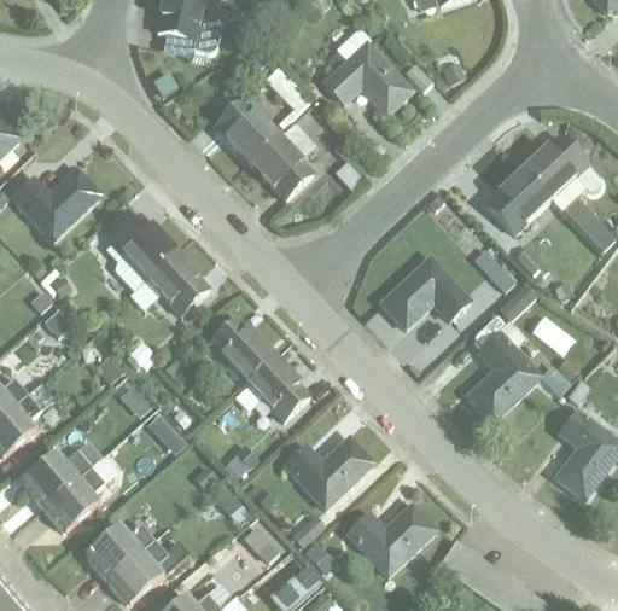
[(161,0),(155,28),(167,30),(163,46),(191,53),(193,44),(210,48),(216,45),(226,9),(215,6),(216,0),(161,0)]
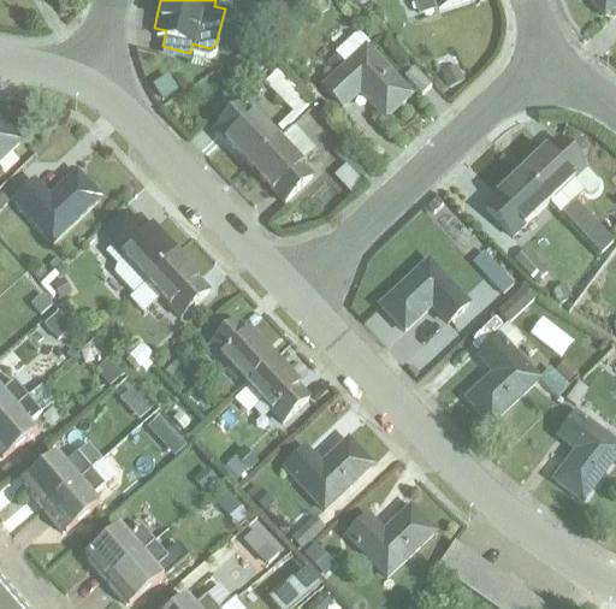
[(602,0),(610,10),(615,4),(615,0),(602,0)]
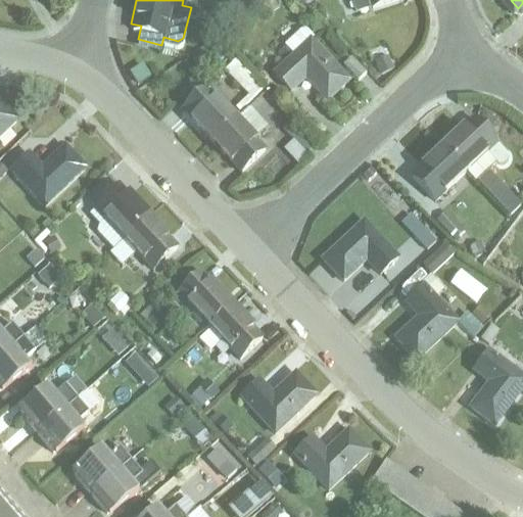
[(302,20),(284,38),(293,47),(312,30),(302,20)]
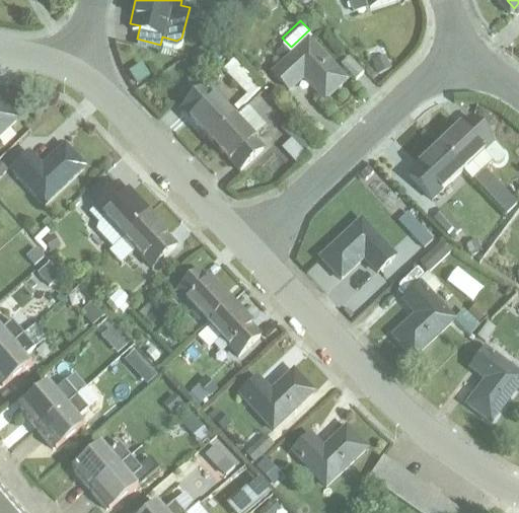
[(270,67),(288,87),(302,74),(322,96),(349,71),(309,29),(270,67)]
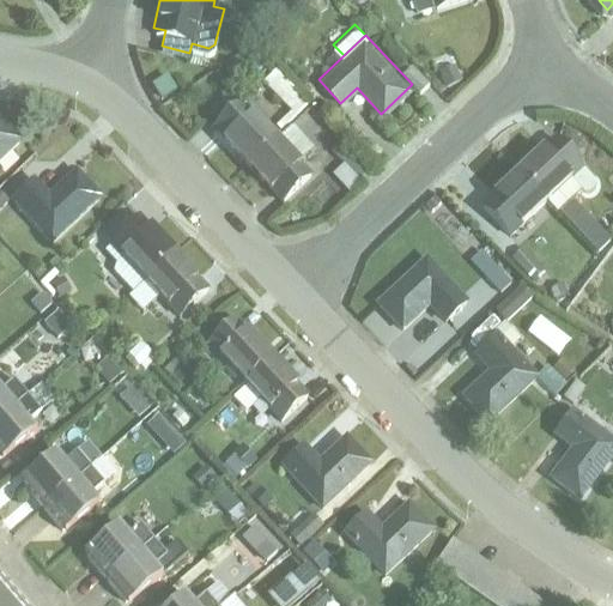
[(455,56),(438,64),(444,78),(461,72),(455,56)]
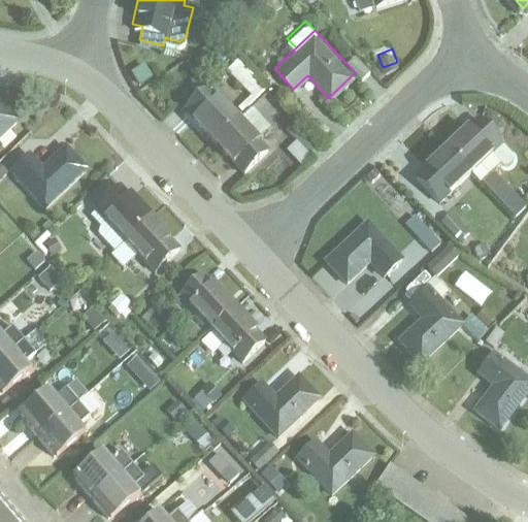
[(143,57),(129,66),(139,80),(153,71),(143,57)]
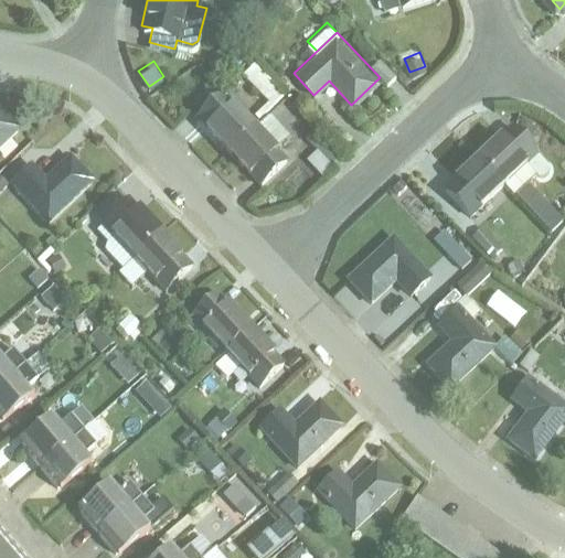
[(222,105),(213,96),(194,114),(225,147),(228,143),(238,133),(254,120),(232,96),(222,105)]
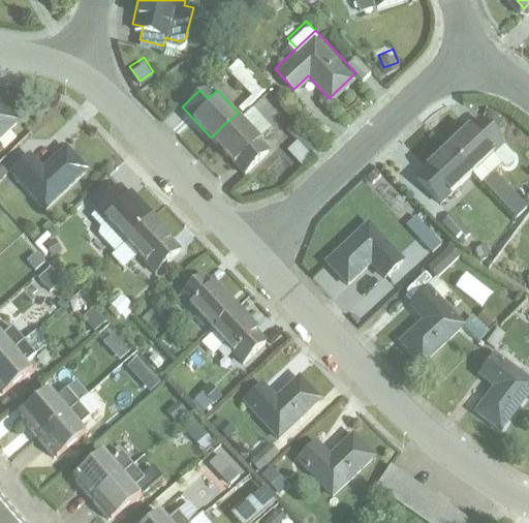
[(0,131),(18,115),(0,96),(0,131)]
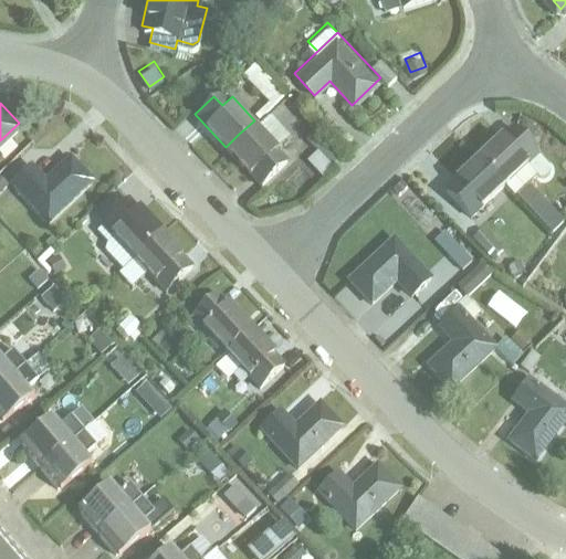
[(254,120),(239,134),(229,144),(226,147),(257,180),(285,154),(275,143),(289,129),(268,107),(254,120)]
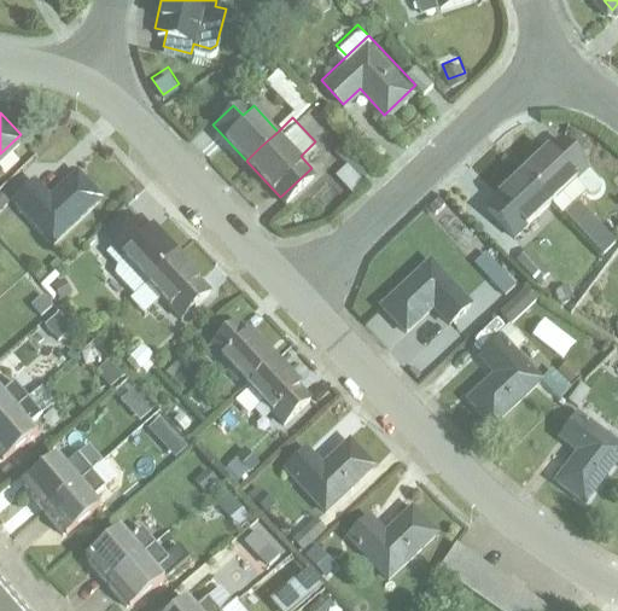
[(345,134),(333,146),(361,174),(373,162),(345,134)]
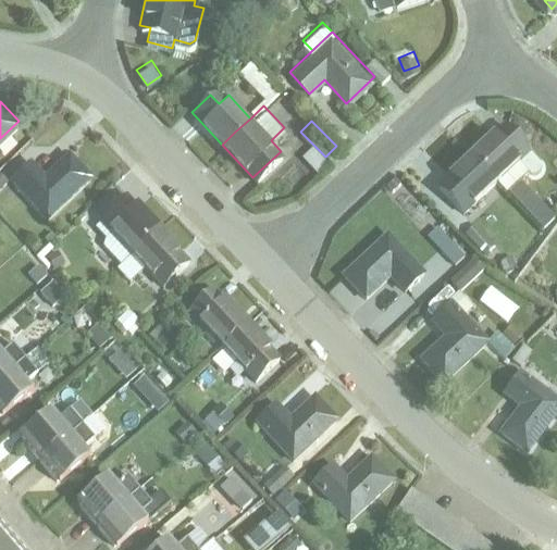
[(472,154),(497,180),(543,226),(556,214),(520,177),(528,169),(531,173),(539,171),(542,166),(542,162),(505,123),(472,154)]
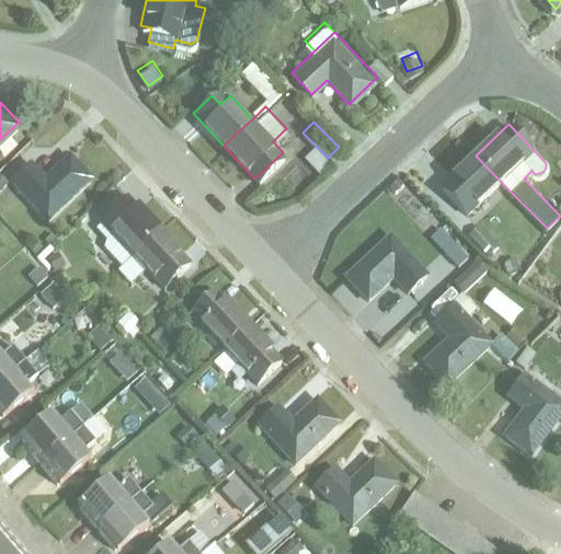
[(32,160),(10,180),(48,221),(95,179),(70,151),(46,174),(32,160)]
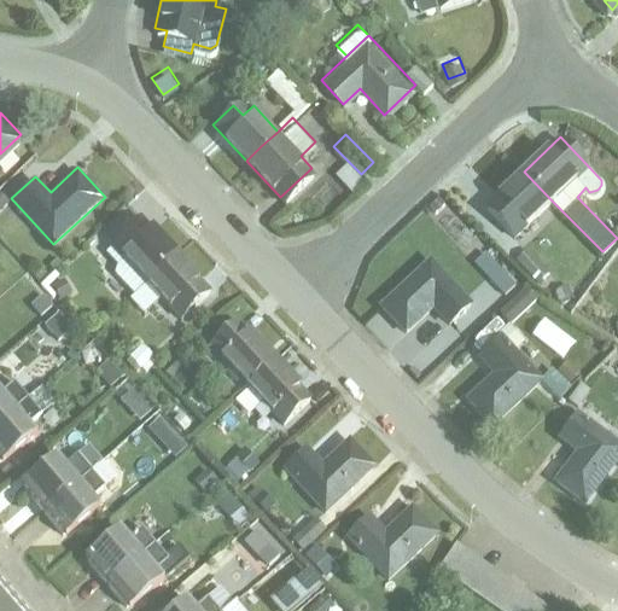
[(552,201),(524,172),(487,205),(514,236),(552,201)]
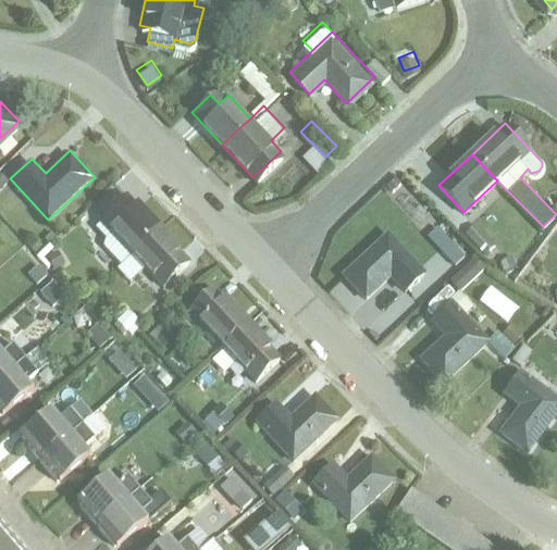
[(121,263),(160,226),(127,191),(99,219),(101,220),(96,225),(106,236),(103,244),(121,263)]
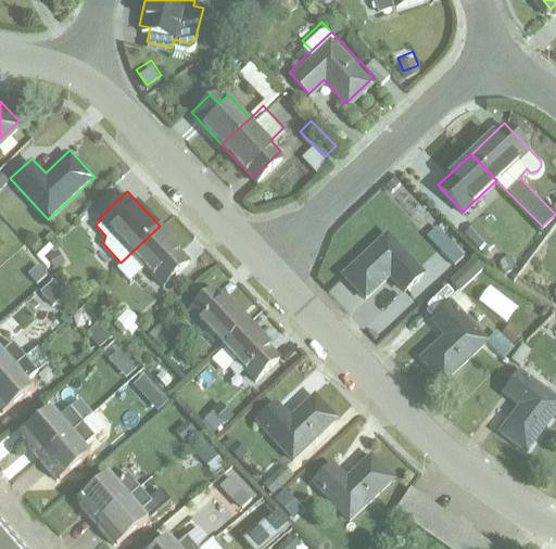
[(416,191),(401,203),(424,231),(438,219),(416,191)]
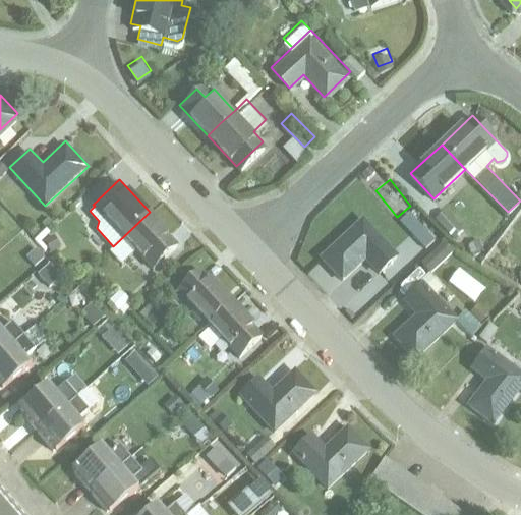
[(445,208),(435,217),(454,236),(463,227),(445,208)]
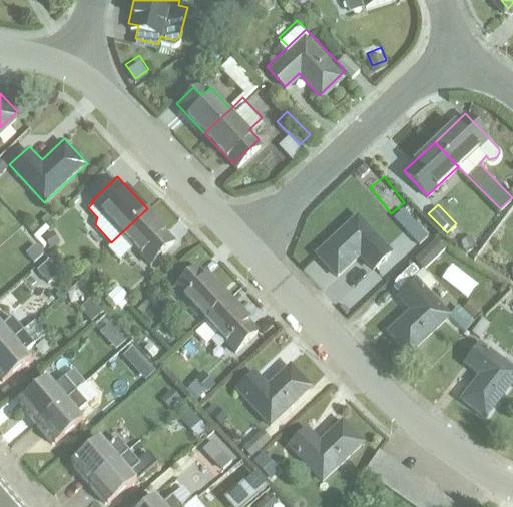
[(147,208),(111,242),(108,245),(119,258),(133,245),(150,264),(176,239),(147,208)]
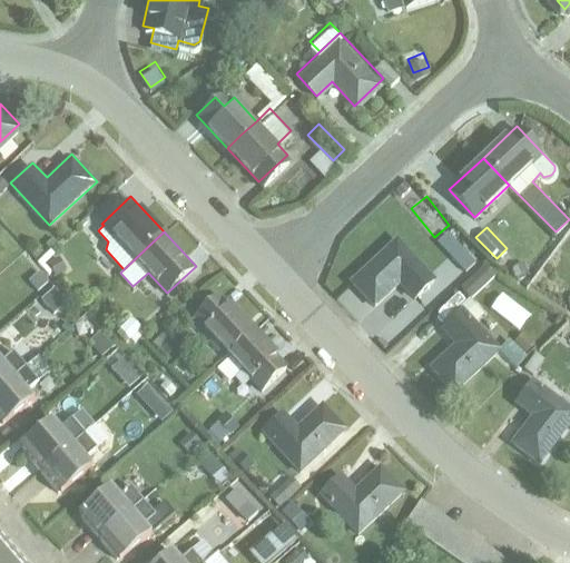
[(396,238),(353,280),(374,303),(397,282),(414,298),(435,279),(396,238)]
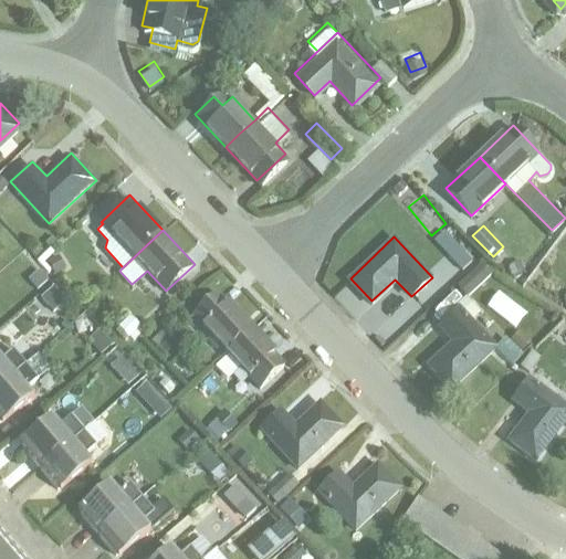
[(451,243),(450,265),(467,266),(480,255),(467,243),(451,243)]
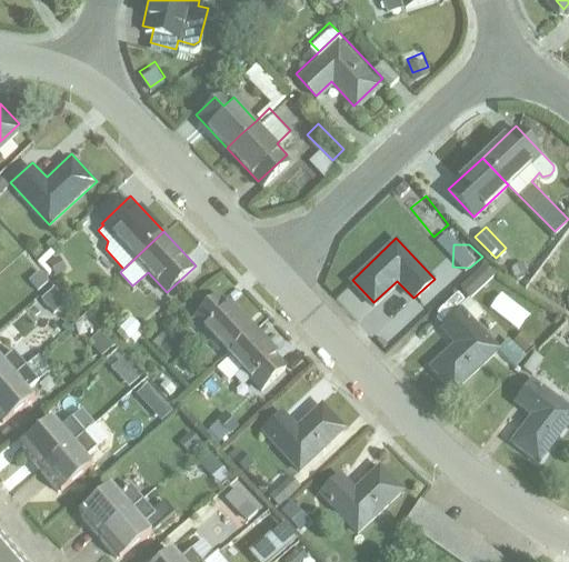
[(530,251),(509,258),(512,268),(533,261),(530,251)]
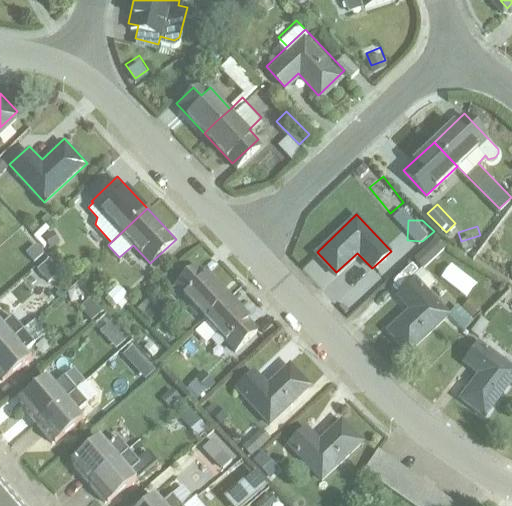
[(53,228),(43,234),(50,246),(59,240),(53,228)]
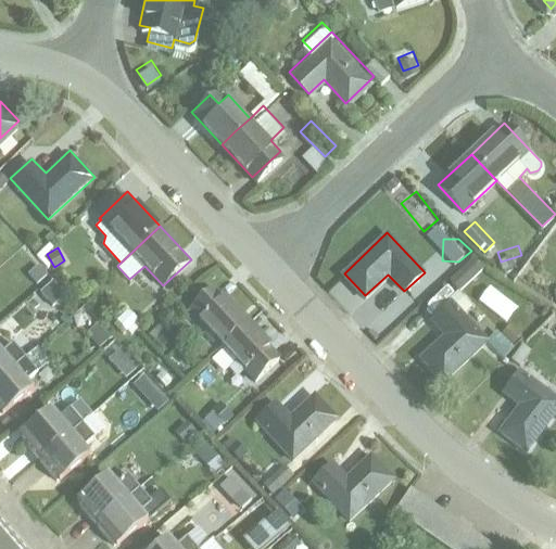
[(474,255),(449,278),(459,288),(483,266),(474,255)]
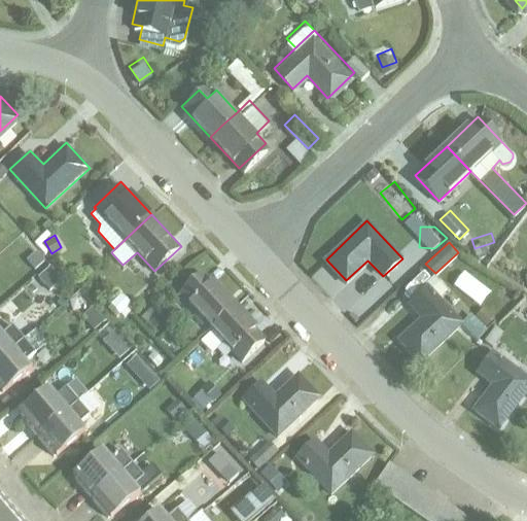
[(48,266),(37,276),(49,289),(61,279),(48,266)]
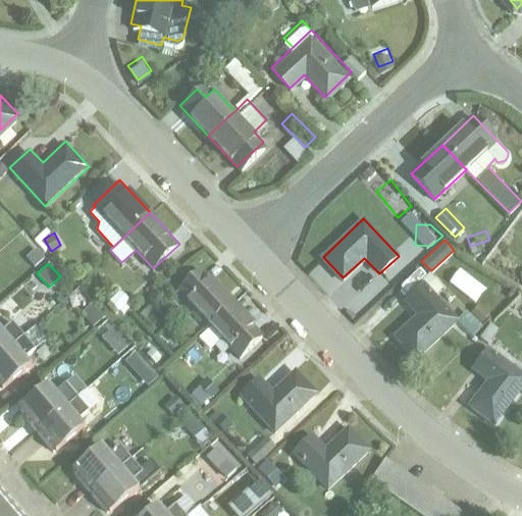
[(208,325),(233,301),(201,267),(176,291),(208,325)]
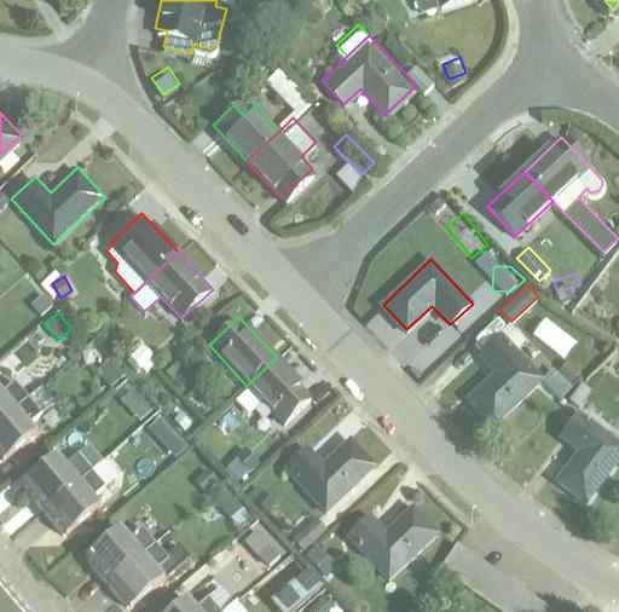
[(544,380),(542,376),(518,348),(527,340),(510,322),(499,333),(501,334),(478,356),(493,373),(467,397),(493,427),(544,380)]
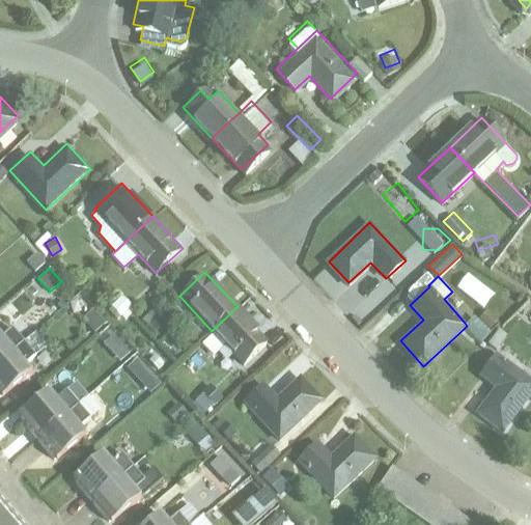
[(123,294),(109,306),(117,316),(132,303),(123,294)]
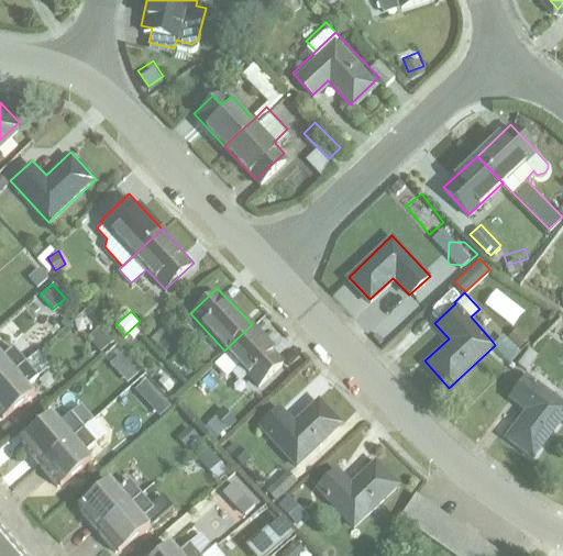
[(252,324),(224,351),(238,364),(258,386),(286,360),(252,324)]
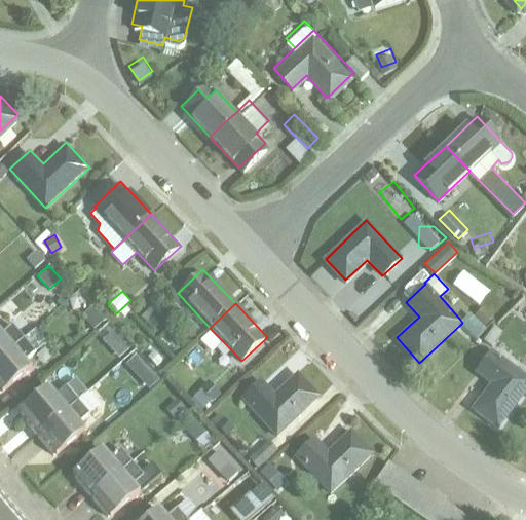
[(483,304),(475,313),(485,324),(494,314),(483,304)]
